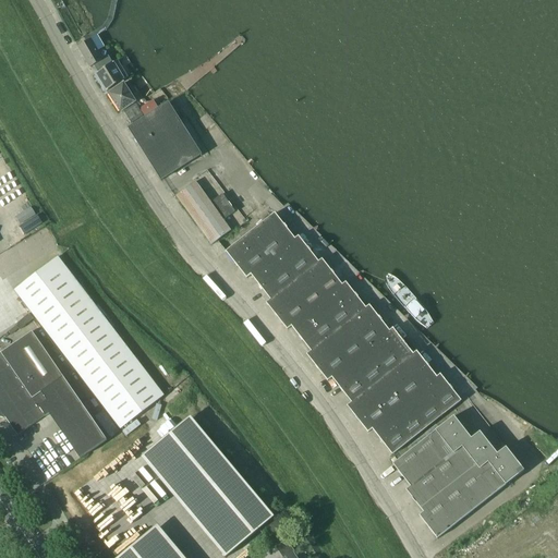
[(101,59),(91,39),(76,47),(88,68),(93,65),(96,71),(111,62),(108,56),(101,59)]
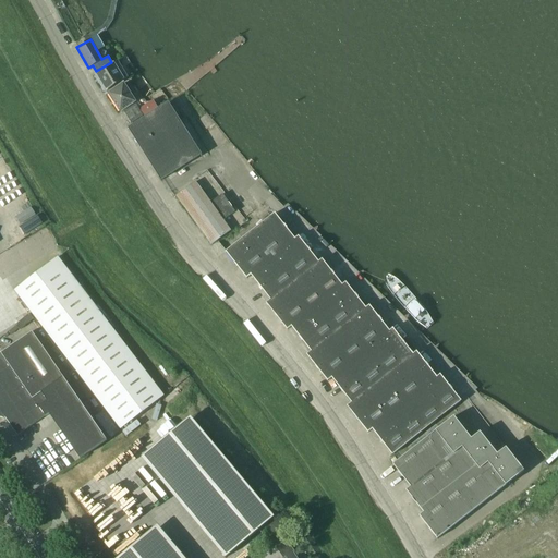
[(128,79),(117,61),(96,74),(106,92),(128,79)]
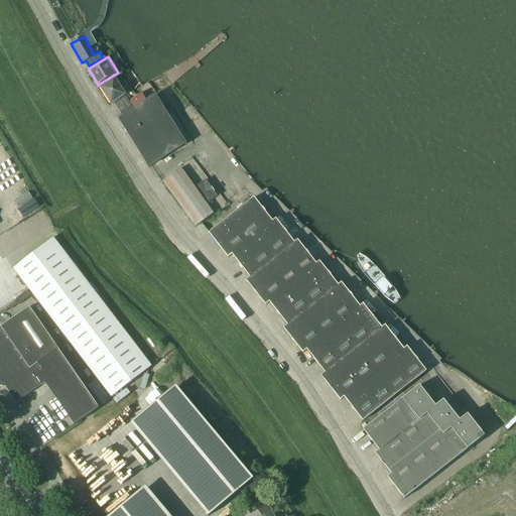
[(125,95),(113,78),(99,87),(111,104),(125,95)]
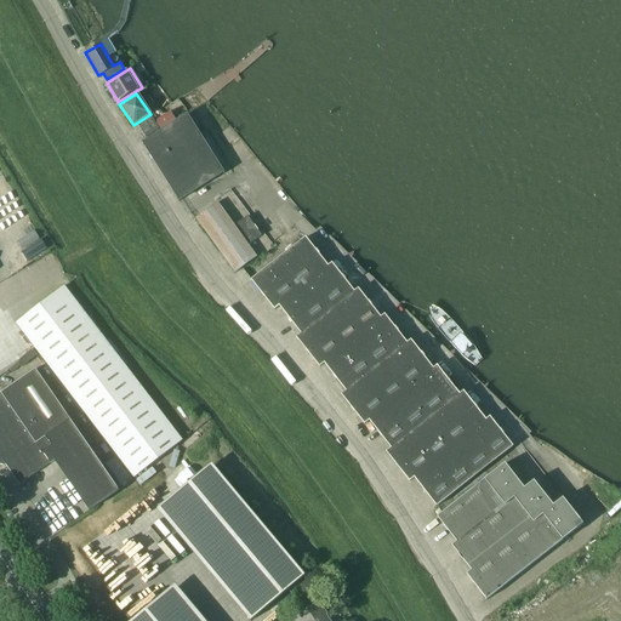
[(223,174),(187,115),(176,121),(141,142),(177,201),(200,187),(223,174)]
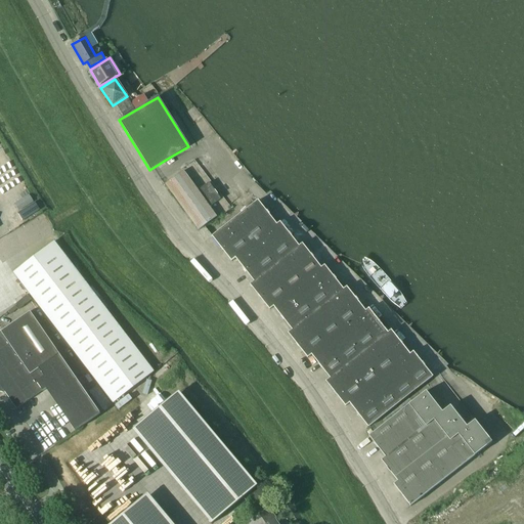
[(133,110),(127,98),(116,105),(123,116),(133,110)]
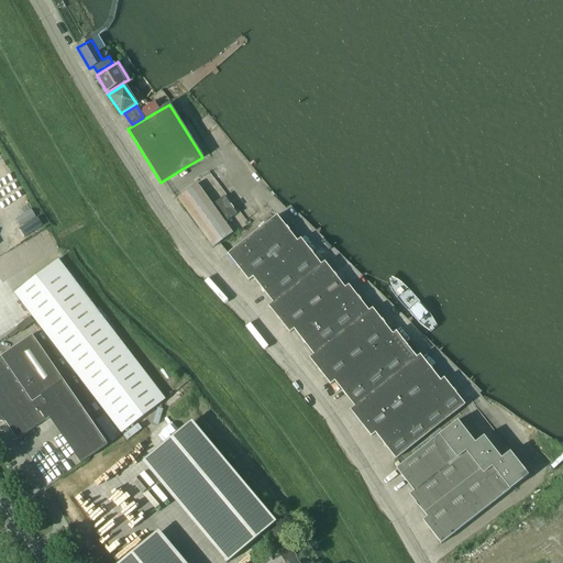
[(224,222),(236,213),(224,197),(212,205),(197,184),(177,198),(213,247),(233,233),(224,222)]
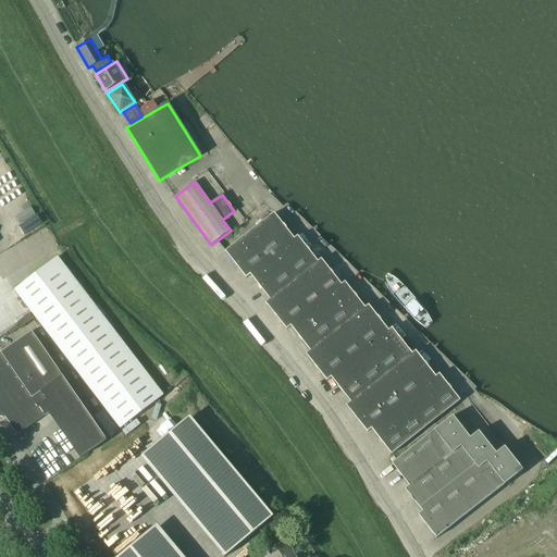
[(411,355),(391,329),(387,332),(368,306),(364,308),(344,283),(341,285),(320,260),(317,262),(297,237),(293,239),(273,214),(225,251),(246,279),(250,274),(270,299),(265,302),(286,330),(291,326),(310,350),(306,354),(326,381),(331,378),(350,403),(346,406),(367,432),(371,429),(392,454),(459,401),(438,374),(435,378),(415,351),(411,355)]
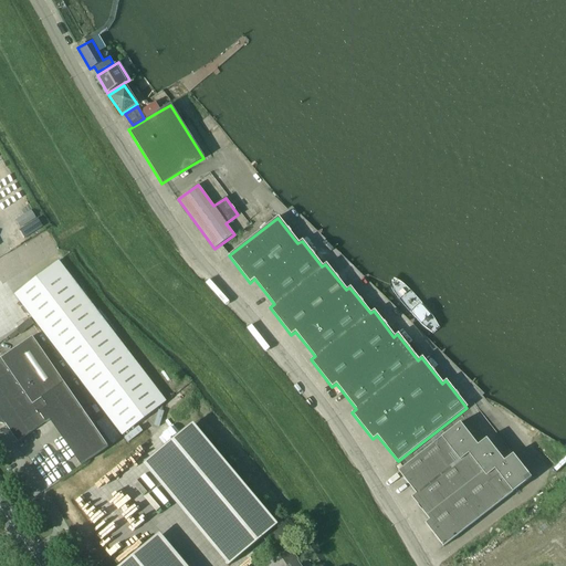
[(114,334),(59,262),(14,295),(122,436),(165,401),(114,334)]
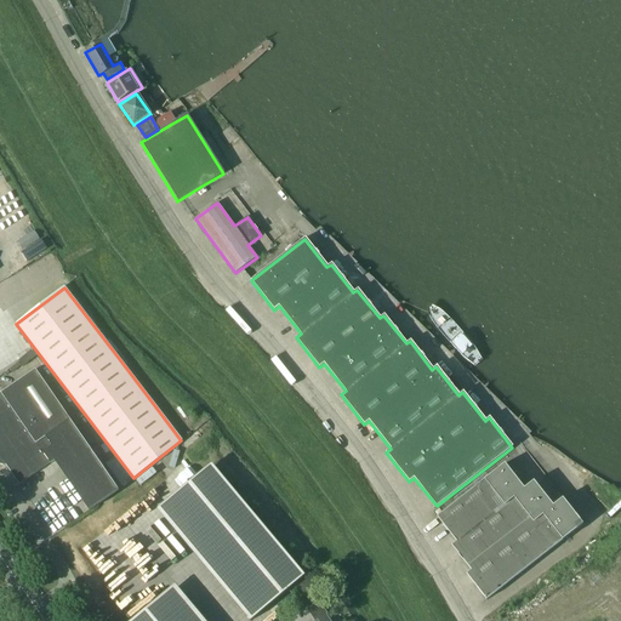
[(22,368),(36,354),(32,349),(17,362),(22,368)]
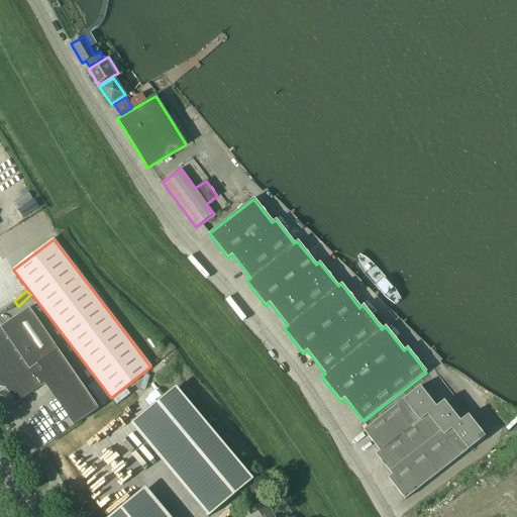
[(99,408),(29,307),(1,327),(0,327),(0,386),(2,387),(3,388),(5,387),(16,403),(41,386),(42,386),(45,384),(74,425),(99,408)]
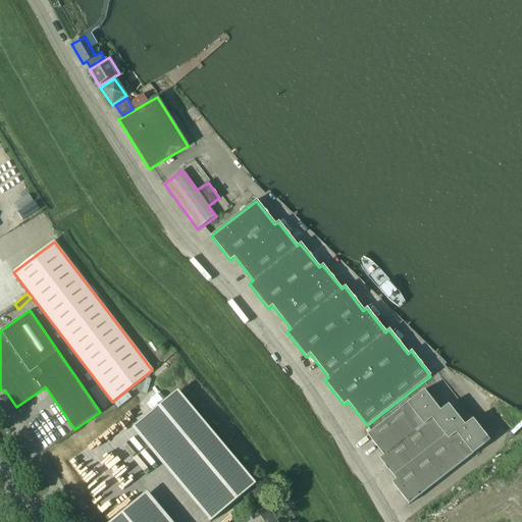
[(477,451),(490,440),(473,418),(465,425),(449,404),(440,410),(424,389),(367,434),(383,455),(379,459),(396,479),(392,482),(409,504),(474,453),(478,457),(480,455),(477,451)]
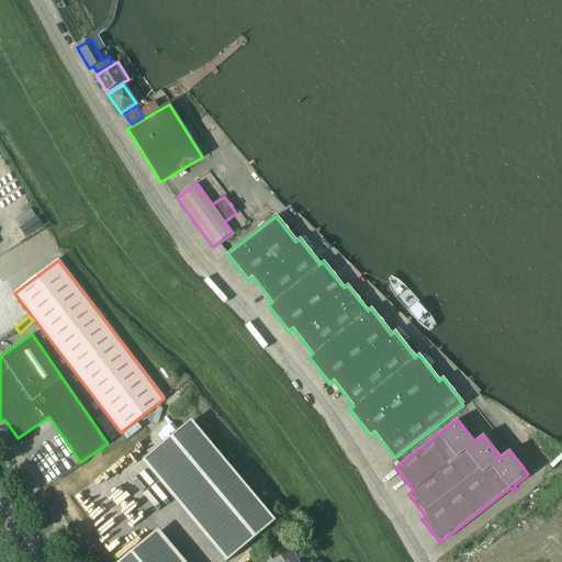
[(228,561),(278,521),(192,420),(181,430),(143,462),(226,561),(228,561)]
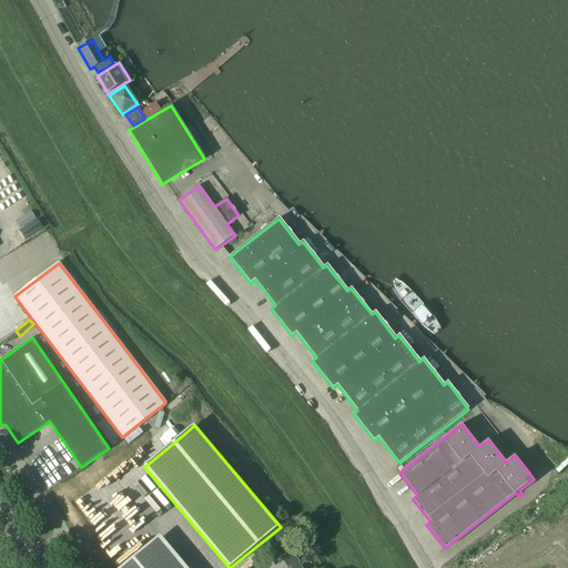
[(182,567),(155,536),(117,567),(182,567)]
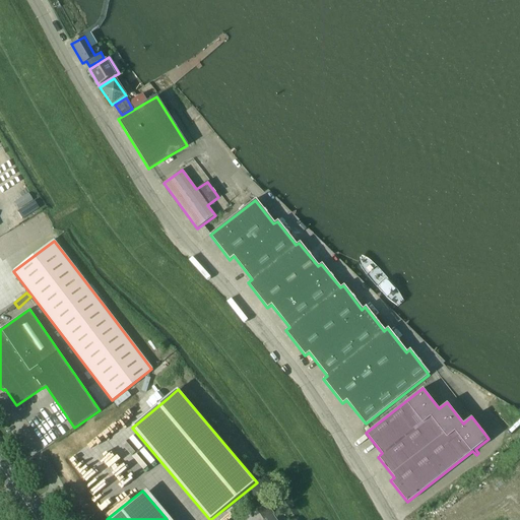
[(273,519),(271,517),(273,516),(266,505),(247,518),(248,519),(273,519)]
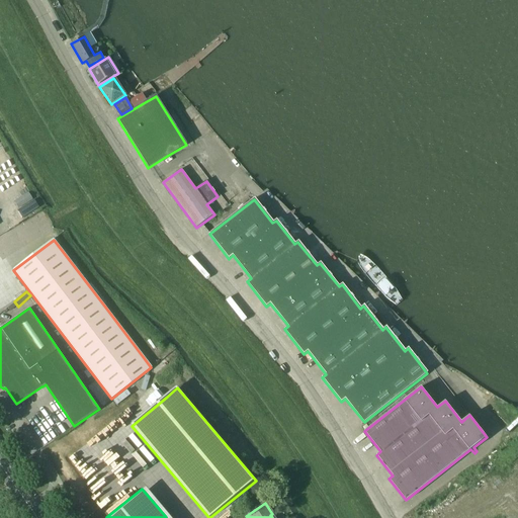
All buildings are outlined.
